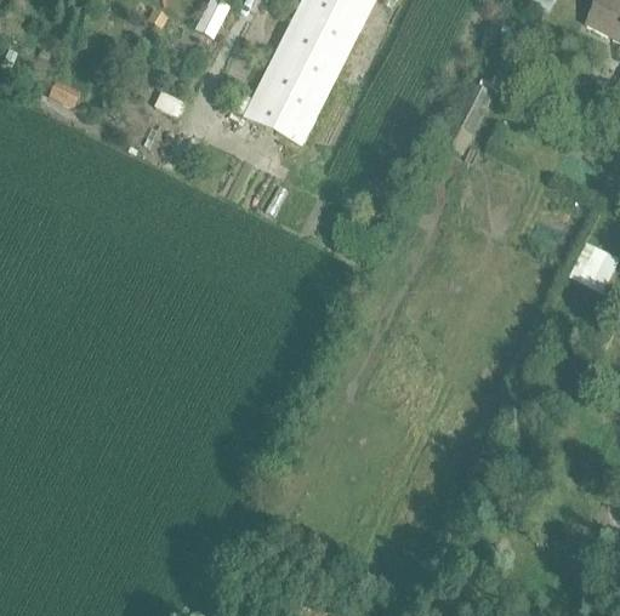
[(211,0),(197,29),(214,36),(229,5),(220,0),(211,0)]
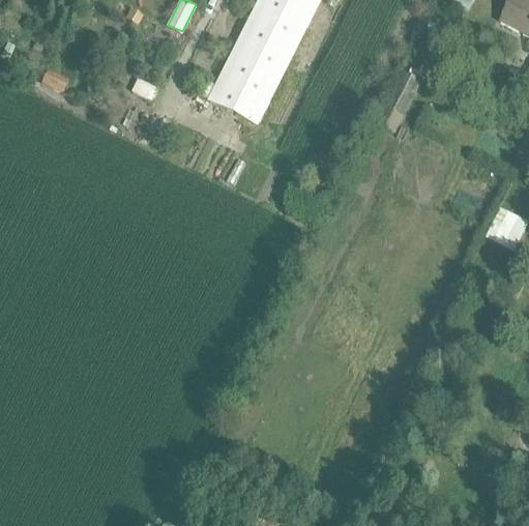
[(257,0),(215,84),(205,79),(198,91),(196,98),(204,103),(207,98),(258,124),(320,0),(257,0)]
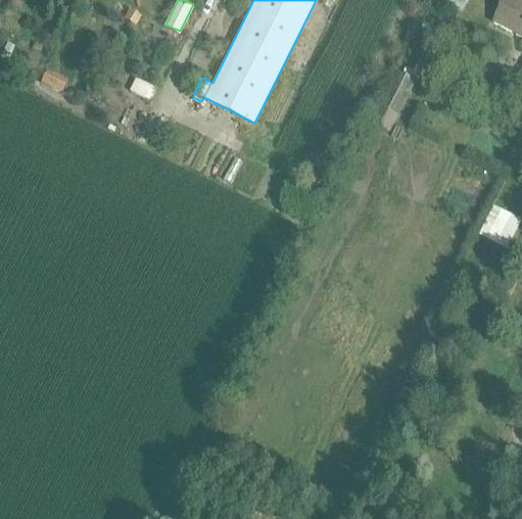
[(446,0),(464,9),(468,0),(446,0)]
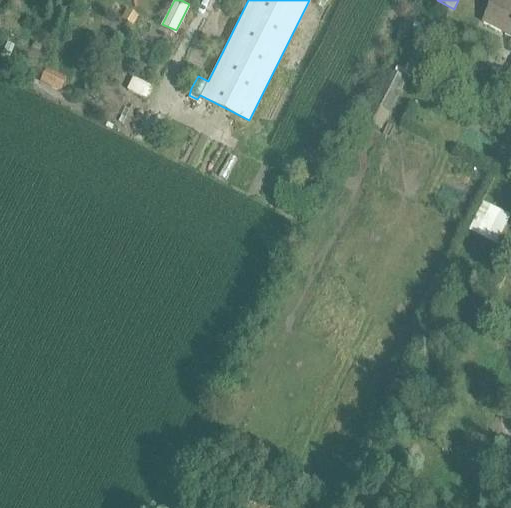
[(494,0),(484,21),(510,34),(510,70),(510,73),(506,83),(510,85),(510,0),(494,0)]
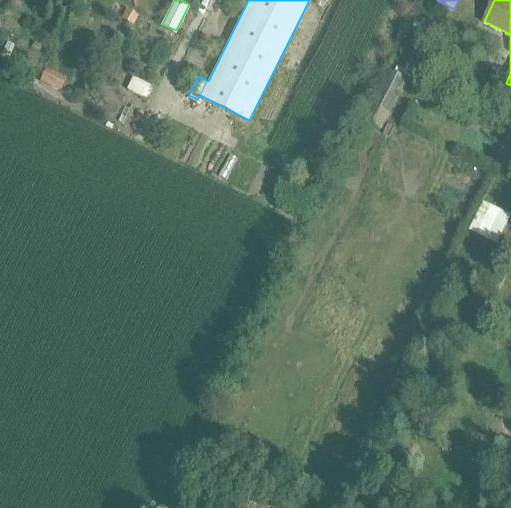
[(46,65),(40,79),(60,89),(66,75),(46,65)]
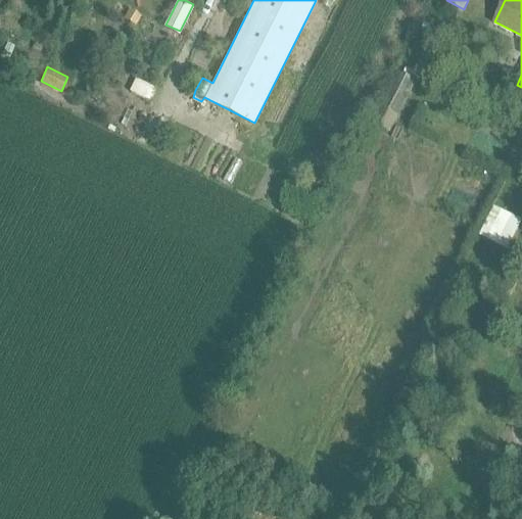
[(398,69),(373,121),(390,130),(417,80),(398,69)]
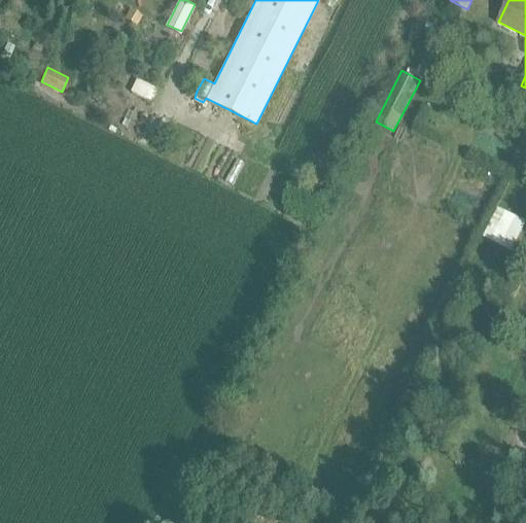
[(137,76),(131,90),(153,100),(160,88),(137,76)]
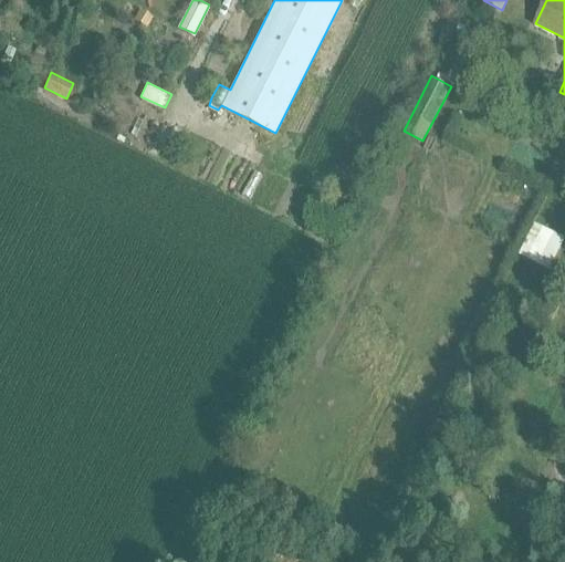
[(145,113),(135,133),(144,137),(154,117),(145,113)]
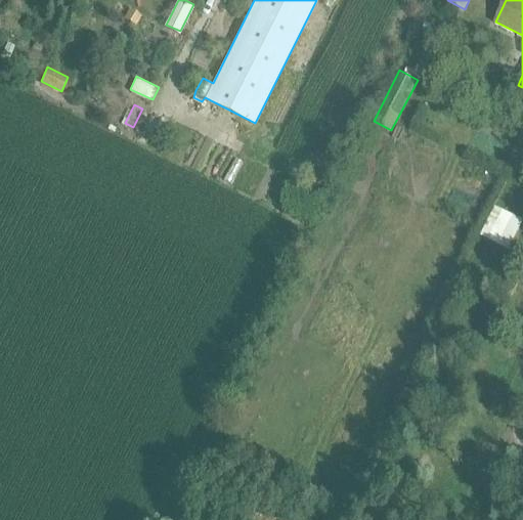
[(495,203),(480,231),(499,242),(515,213),(495,203)]
